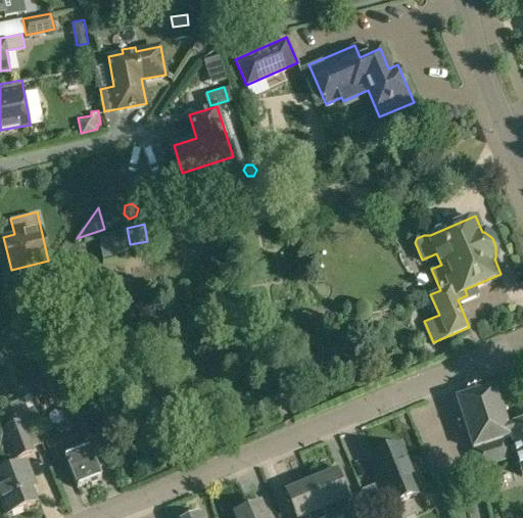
[(301,317),(305,322),(311,321),(314,316),(311,311),(304,312),(301,317)]
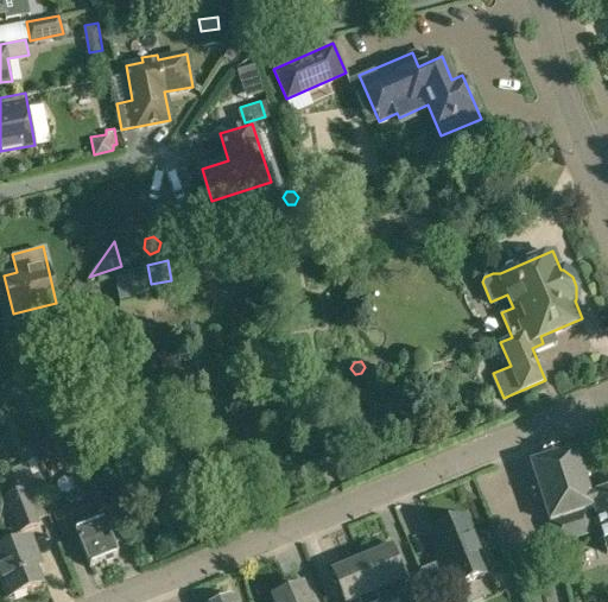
[(70,443),(74,452),(96,509),(111,504),(86,437),(70,443)]
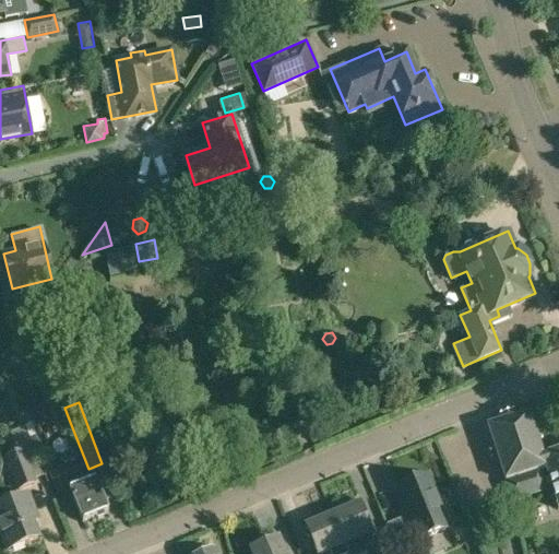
[(538,467),(545,464),(540,452),(536,436),(542,434),(539,427),(534,428),(528,412),(515,416),(513,410),(500,414),(502,420),(488,424),(495,444),(489,446),(491,454),(498,451),(512,498),(545,487),(538,467)]
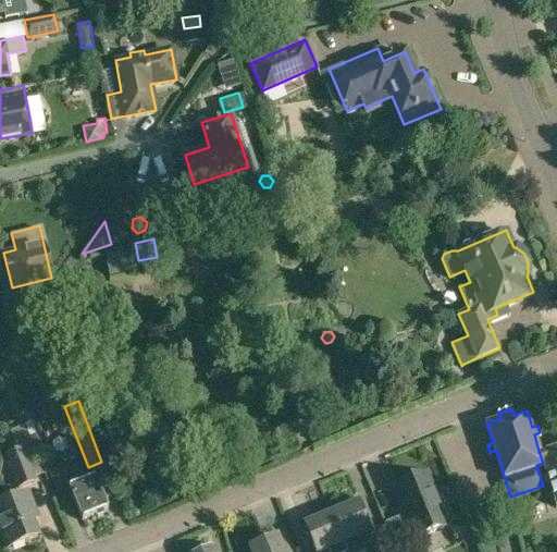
[(37,416),(23,421),(25,429),(31,443),(46,438),(37,416)]
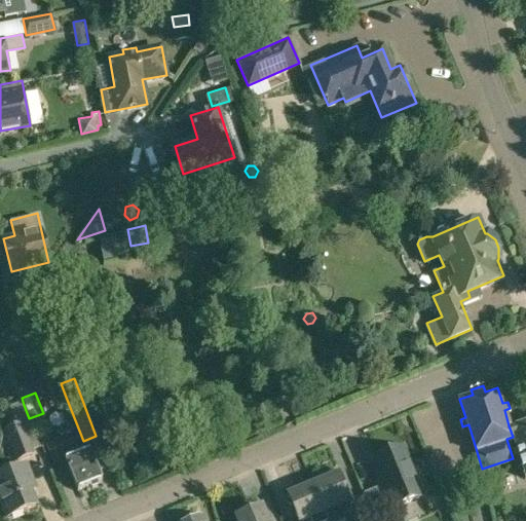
[(24,405),(12,410),(16,421),(20,420),(30,447),(39,444),(29,418),(24,405)]
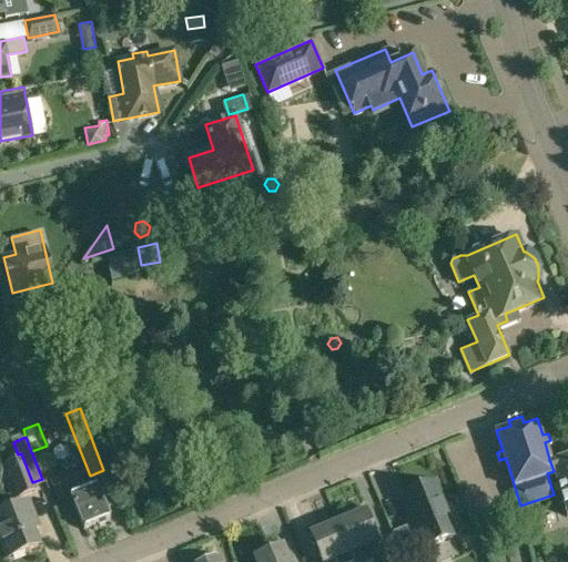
[(567,452),(549,459),(554,471),(567,513),(567,512),(567,452)]
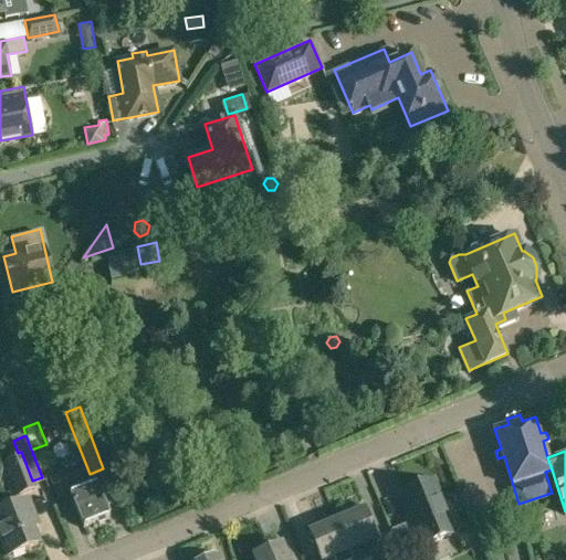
[(21,452),(18,453),(6,457),(18,490),(34,484),(32,481),(21,452)]
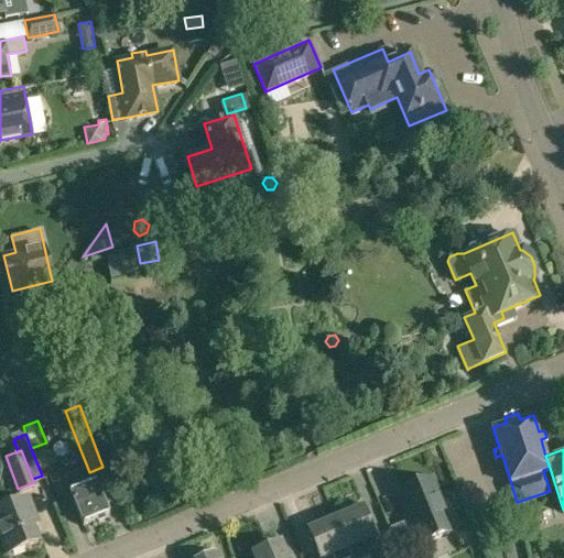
[(61,469),(50,473),(57,493),(69,489),(83,523),(108,513),(95,480),(80,487),(74,470),(63,474),(61,469)]
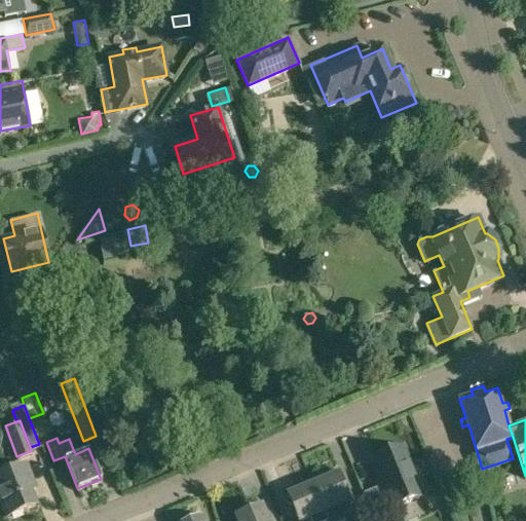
[(381,483),(364,490),(376,520),(379,520),(396,514),(391,505),(422,492),(403,444),(395,447),(395,446),(378,453),(379,454),(371,457),(381,483)]
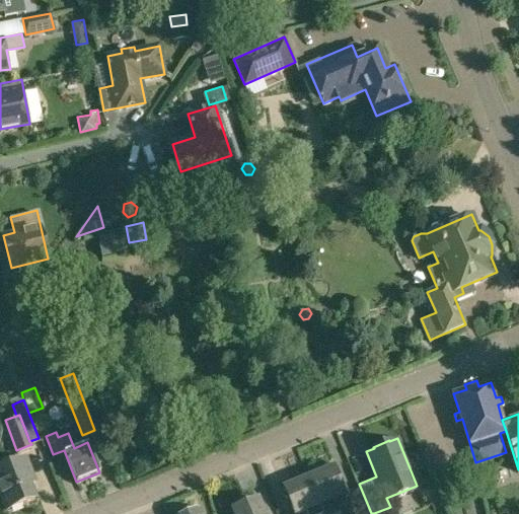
[(0,465),(0,491),(6,507),(33,496),(24,473),(30,470),(24,456),(0,465)]
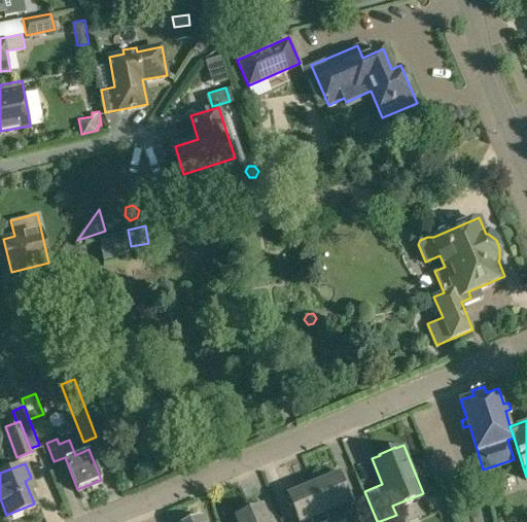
[(477,471),(461,476),(465,488),(481,482),(477,471)]
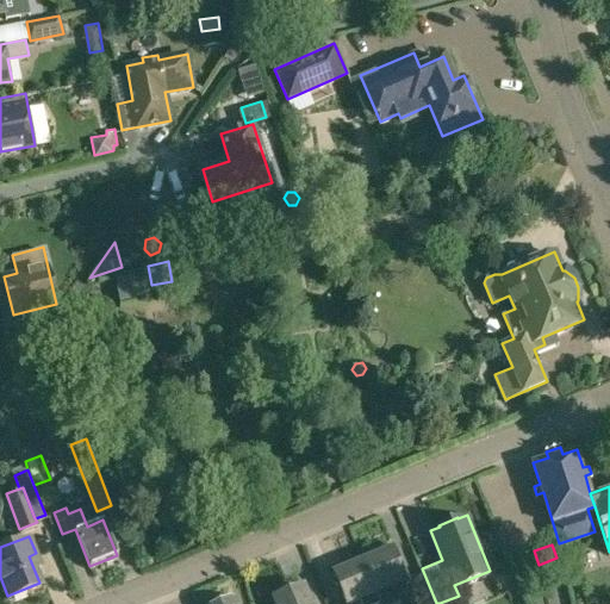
[(392,548),(363,559),(380,599),(381,603),(385,603),(400,598),(398,592),(409,587),(392,548)]
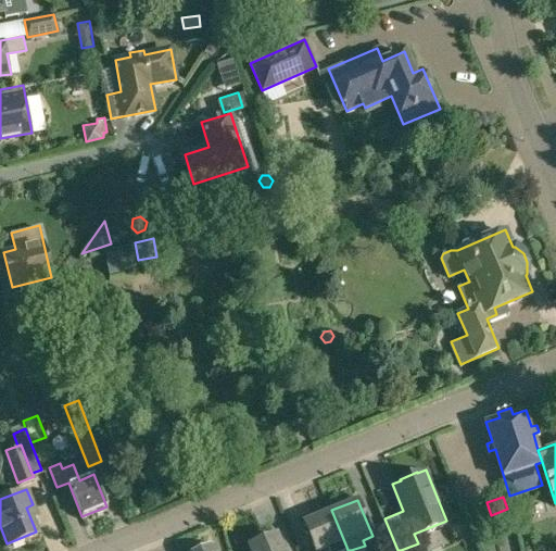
[(336,550),(346,547),(331,510),(305,521),(317,550),(327,546),(328,550),(336,550)]
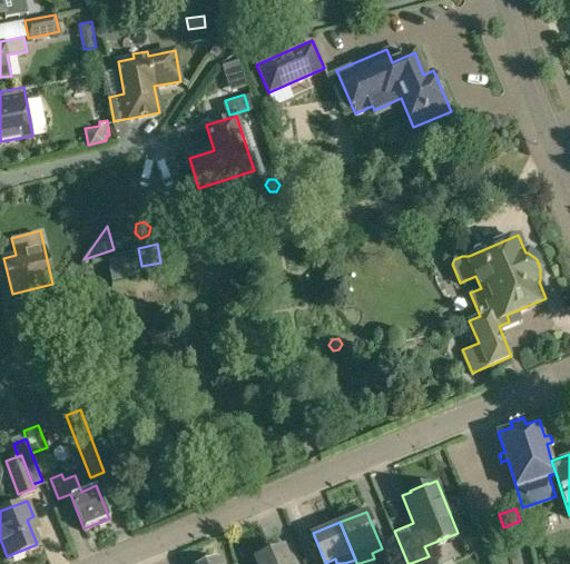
[(290,563),(283,545),(256,556),(259,563),(290,563)]
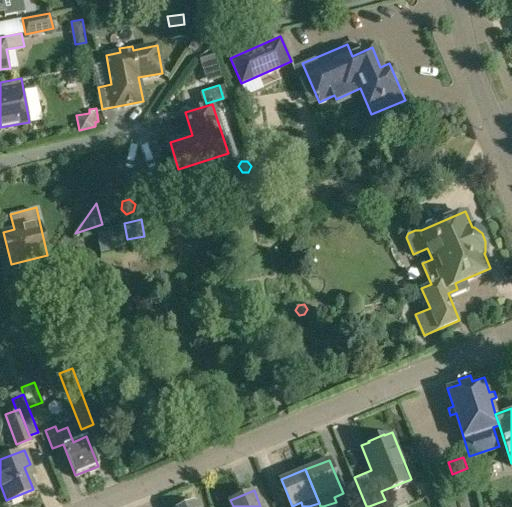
[(343,498),(346,506),(364,506),(359,491),(343,498)]
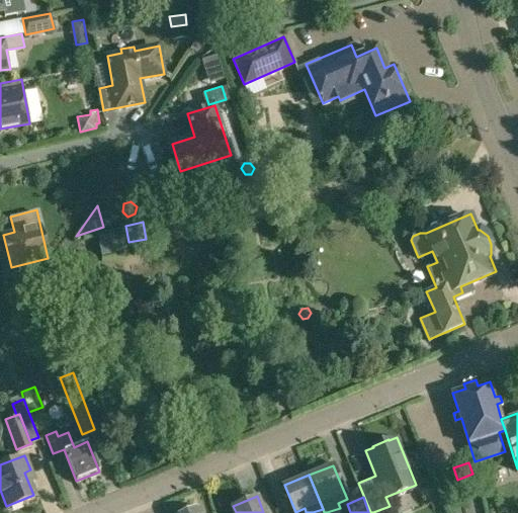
[(201,512),(198,506),(190,510),(188,505),(184,504),(176,507),(174,511),(175,512),(201,512)]
